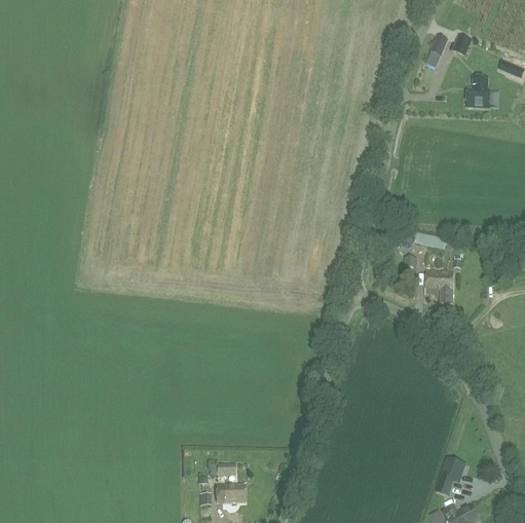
[(458,32),(452,47),(460,50),(467,36),(458,32)]
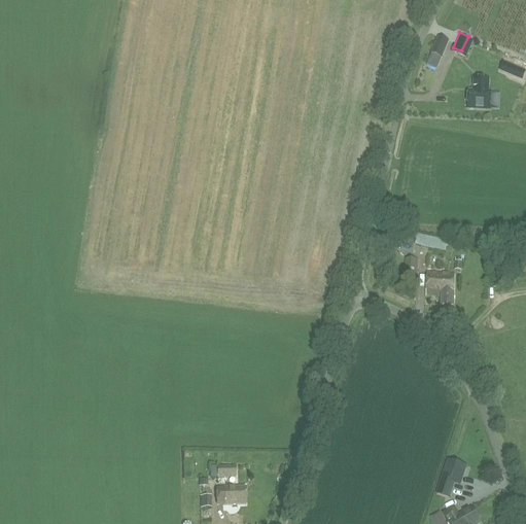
[(440,56),(447,38),(436,34),(429,50),(440,56)]
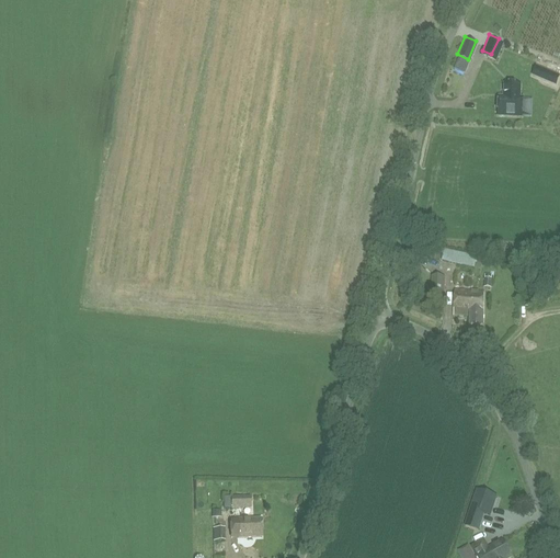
[(499,94),(496,113),(521,116),(523,97),(520,97),(521,83),(505,81),(504,91),(506,91),(505,94),(499,94)]
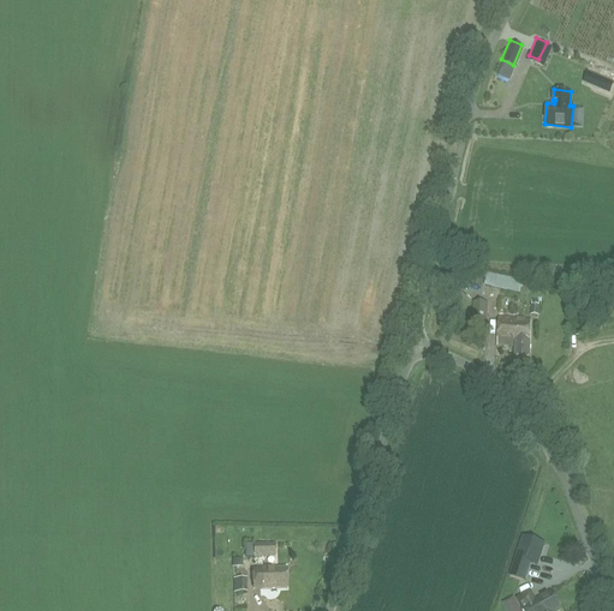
[(520,279),(486,270),(483,283),(518,291),(520,279)]
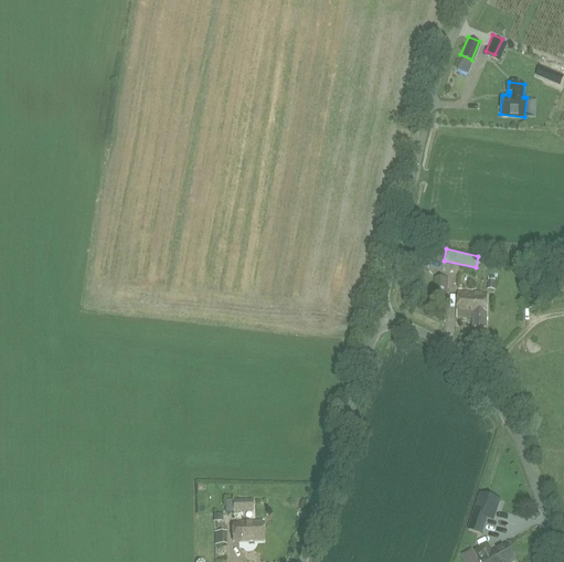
[(495,274),(486,274),(485,289),(495,288),(495,274)]
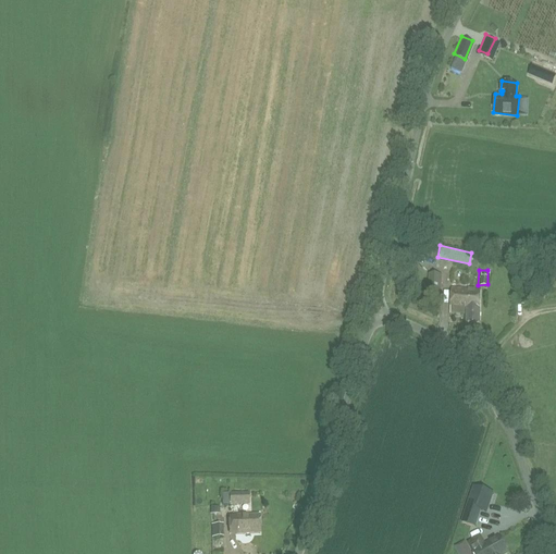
[(427,271),(425,294),(439,295),(440,272),(427,271)]
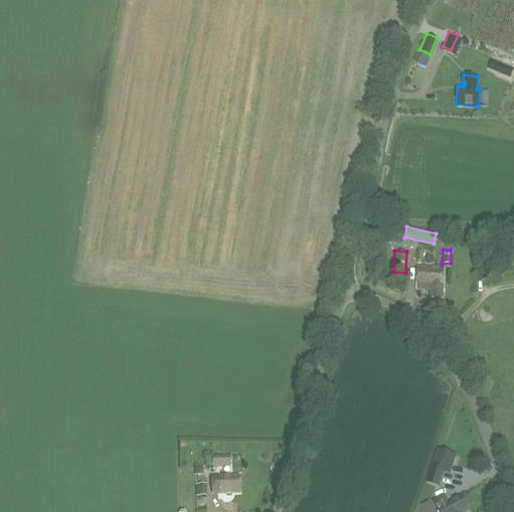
[(429,296),(442,296),(443,264),(416,263),(414,286),(430,287),(429,296)]
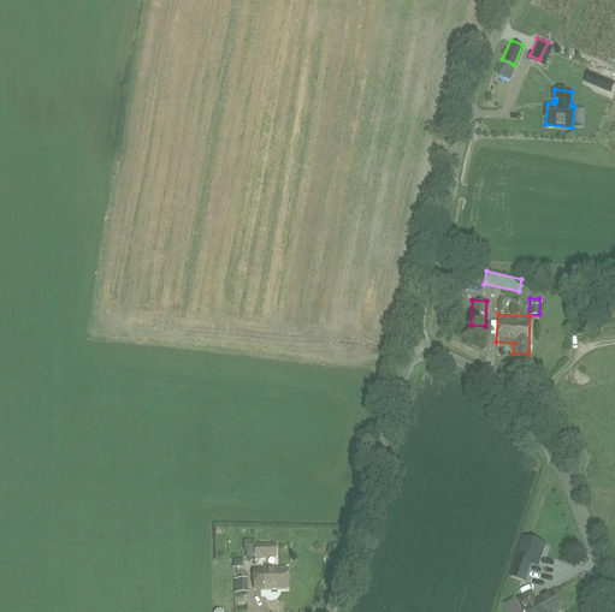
[(509,575),(524,580),(537,540),(522,535),(509,575)]
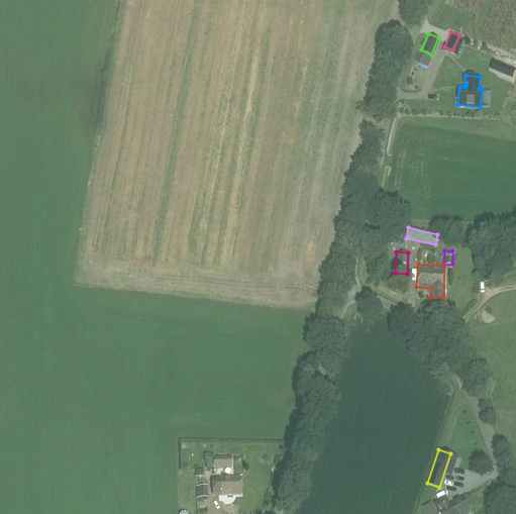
[(212,467),(230,466),(230,455),(212,455),(212,467)]
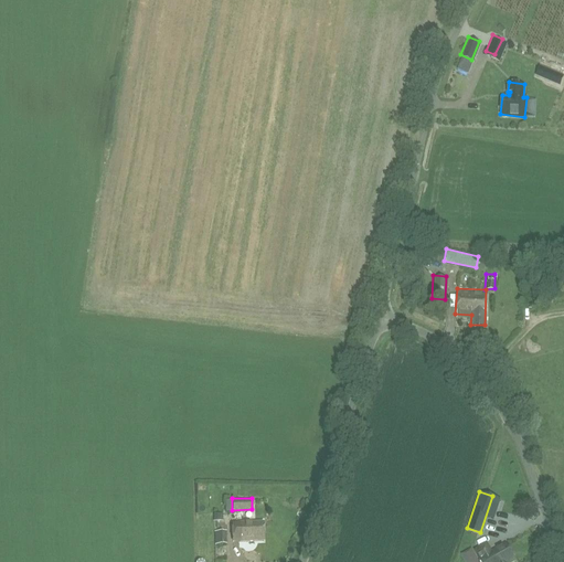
[(233,540),(238,539),(263,539),(262,521),(232,522),(233,540)]
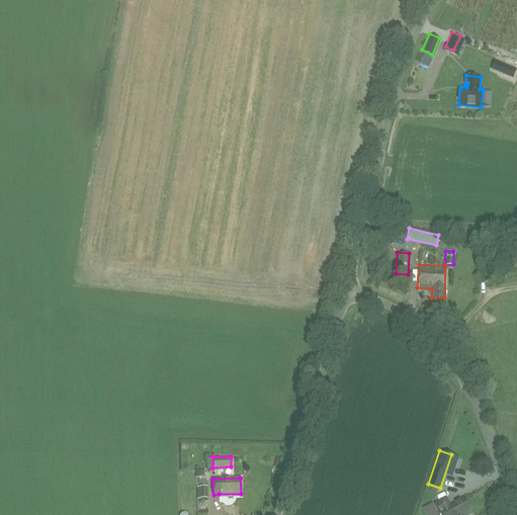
[(195,497),(206,497),(206,485),(195,485),(195,497)]
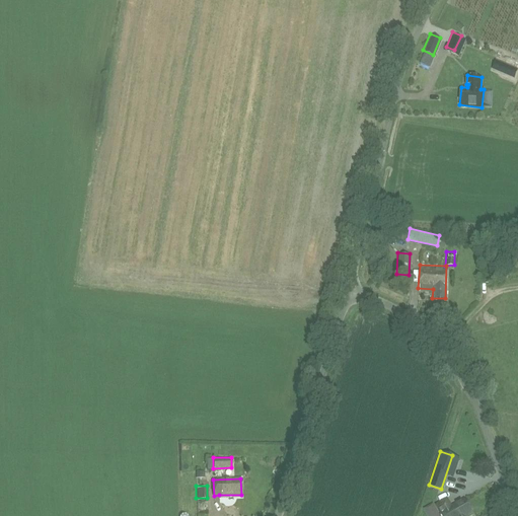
[(431,503),(424,507),(429,515),(442,515),(465,515),(471,512),(469,508),(470,507),(471,505),(468,499),(466,498),(464,499),(464,498),(450,506),(445,497),(435,503),(440,512),(437,514),(431,503)]
